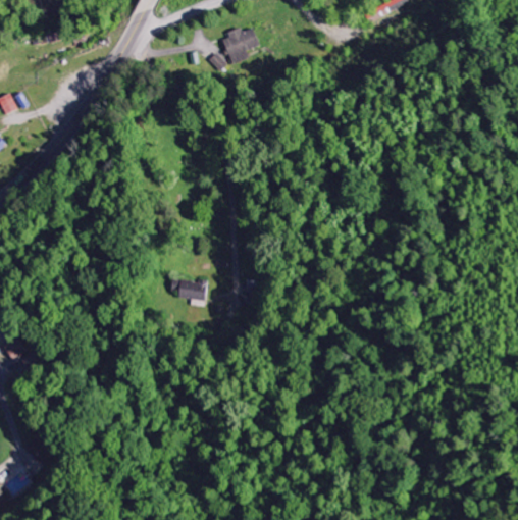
[(386,0),(365,11),(370,19),(408,0),(386,0)]
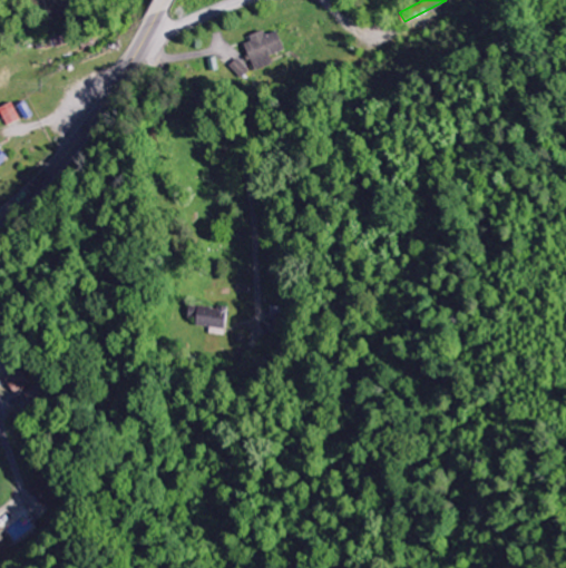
[(277,29),(265,33),(264,31),(243,38),(253,68),(272,62),(269,54),(284,48),(277,29)]
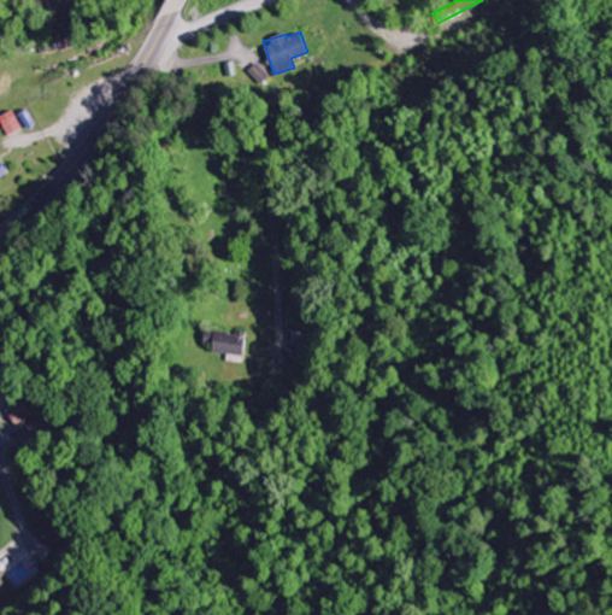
[(246,68),(257,82),(266,76),(256,60),(246,68)]
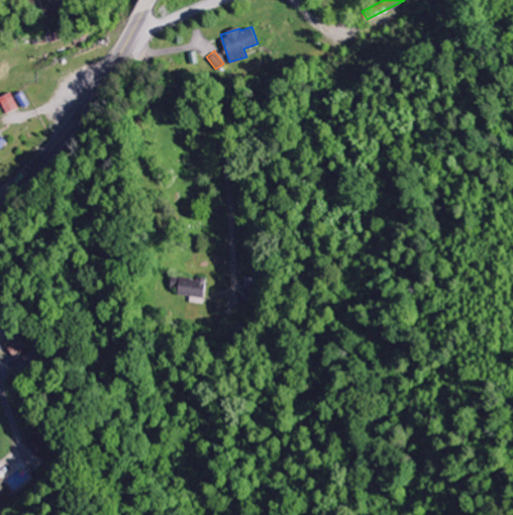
[(0,99),(5,112),(17,107),(11,92),(0,97),(0,99)]
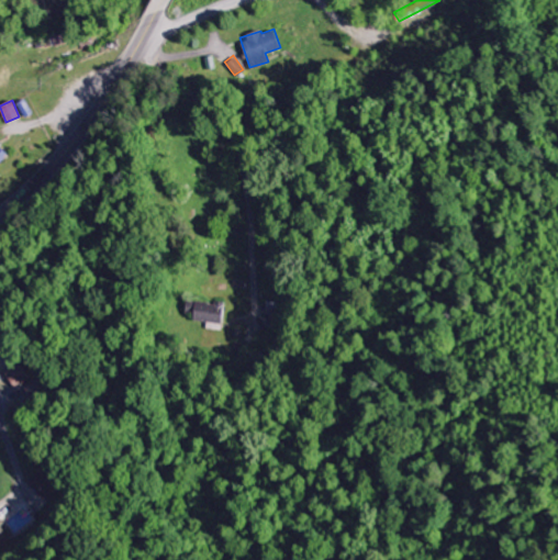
[(224,302),(194,300),(193,320),(222,322),(224,302)]
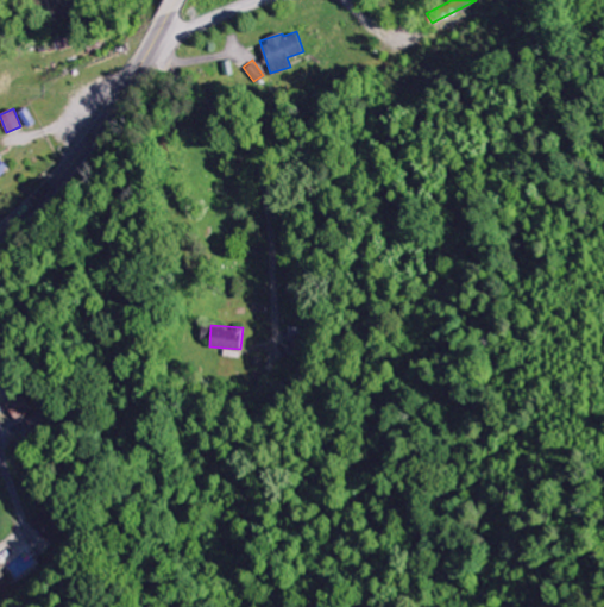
[(2,401),(14,419),(31,406),(18,389),(2,401)]
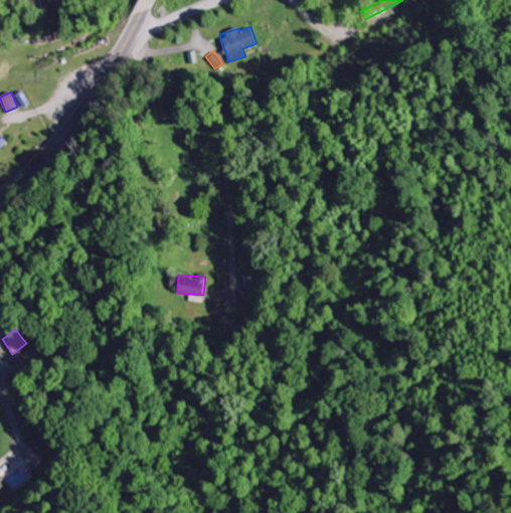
[(49,445),(39,430),(25,439),(35,454),(49,445)]
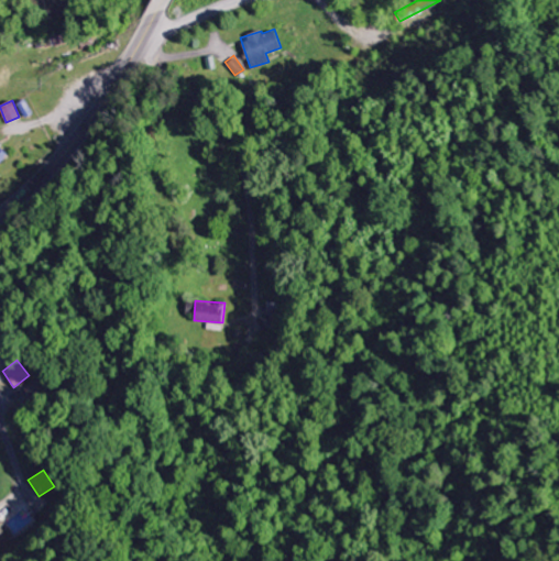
[(0,540),(11,535),(0,516),(0,540)]
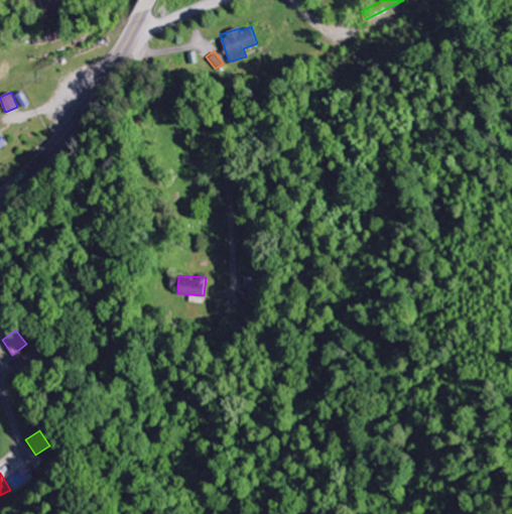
All buildings are outlined.
